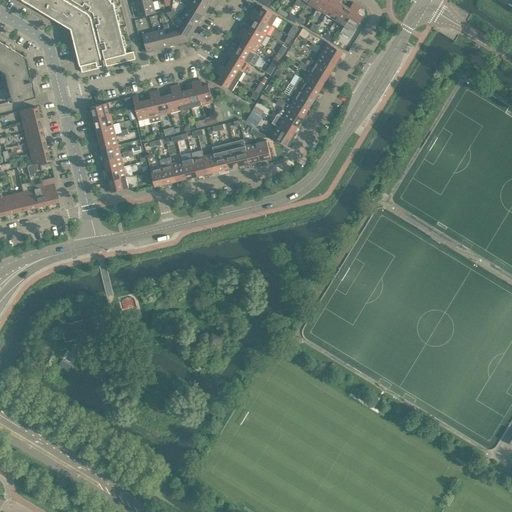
[(111,0),(25,0),(71,28),(82,72),(99,68),(98,65),(106,63),(107,66),(135,59),(136,59),(134,51),(126,53),(114,1),(112,2),(111,0)]
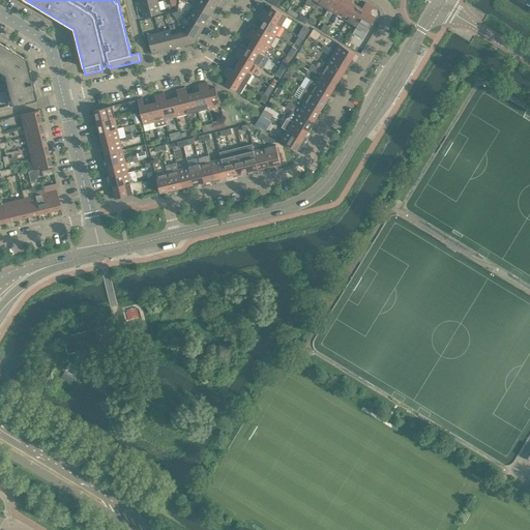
[(216,5),(207,0),(198,0),(195,5),(211,16),(216,5)]
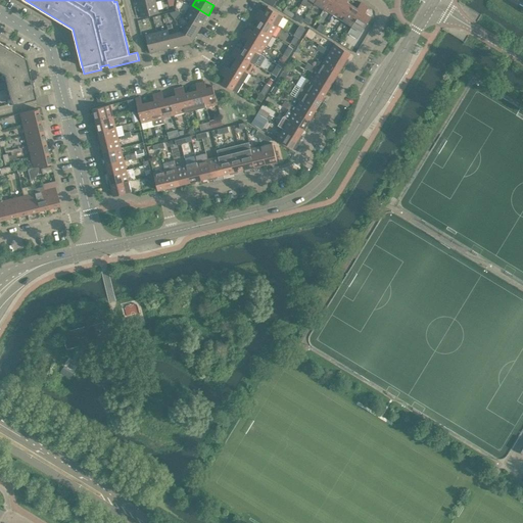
[(316,0),(315,3),(324,8),(328,0),(316,0)]
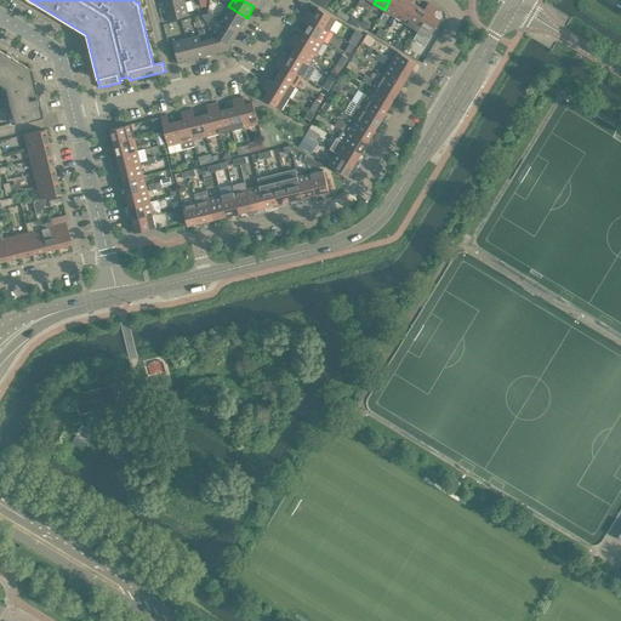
[(389,0),(385,10),(396,17),(405,0),(389,0)]
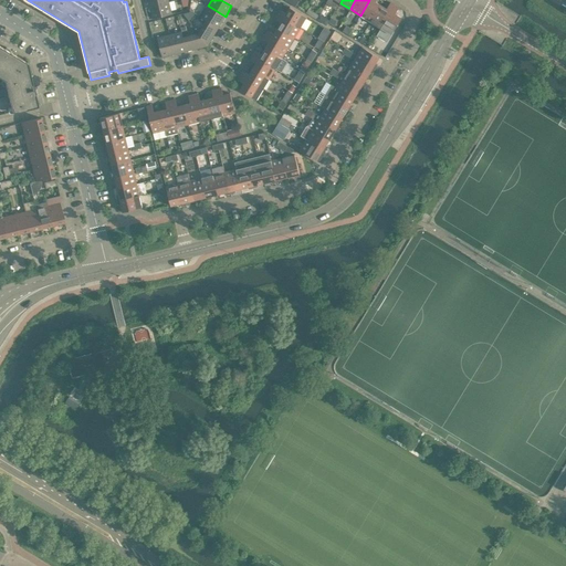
[(375,1),(375,0),(369,0),(360,16),(370,22),(381,4),(375,1)]
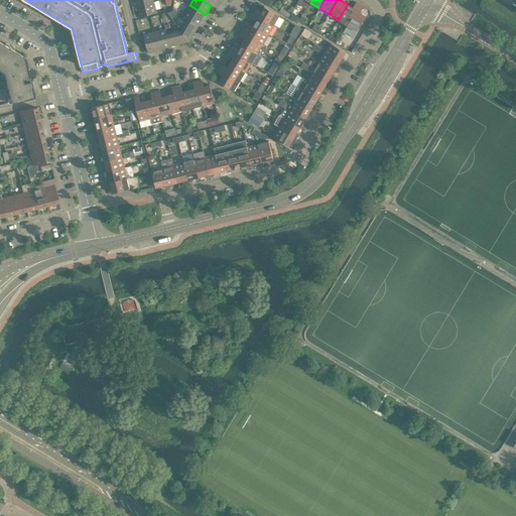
[(139,16),(157,12),(154,1),(137,6),(139,16)]
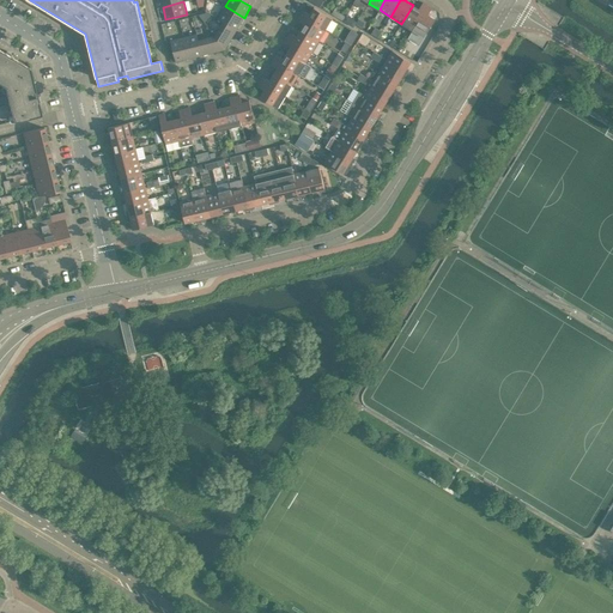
[(423,2),(419,8),(413,5),(401,24),(413,30),(428,5),(423,2)]
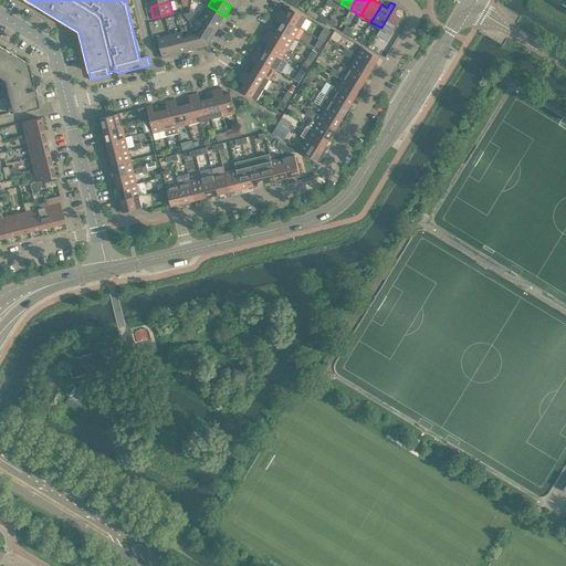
[(391,34),(402,18),(396,13),(399,8),(395,4),(381,28),(391,34)]
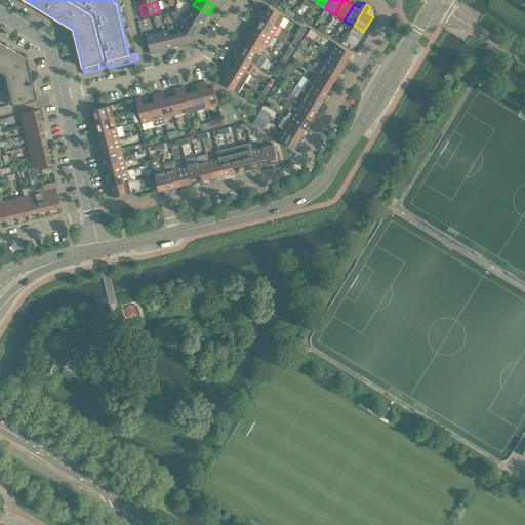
[(188,15),(192,18),(192,17),(203,25),(209,15),(193,5),(188,15)]
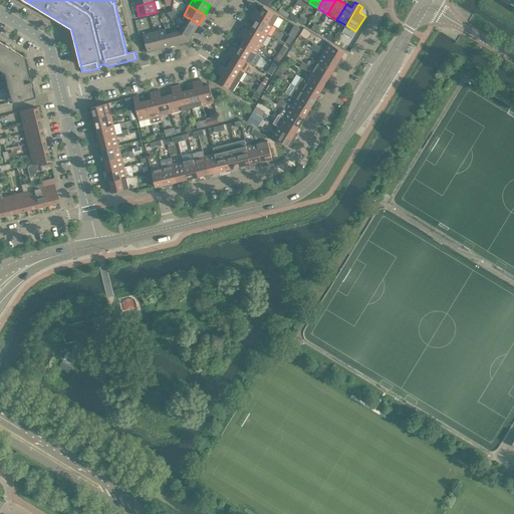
[(260,12),(254,8),(252,12),(273,25),(279,15),(263,6),(260,12)]
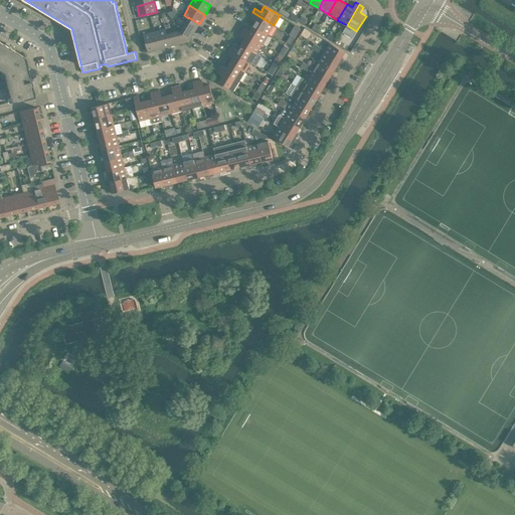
[(279,12),(288,17),(291,13),(281,8),(279,12)]
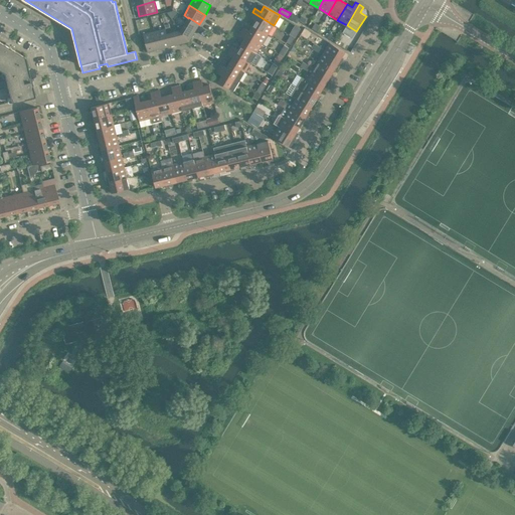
[(172,11),(167,12),(172,19),(178,11),(174,9),(172,11)]
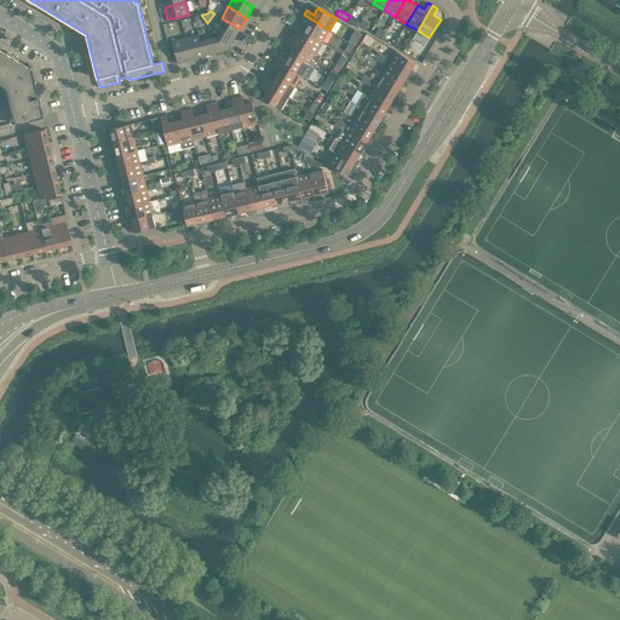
[(300,19),(308,23),(304,30),(322,41),(329,30),(304,15),(300,19)]
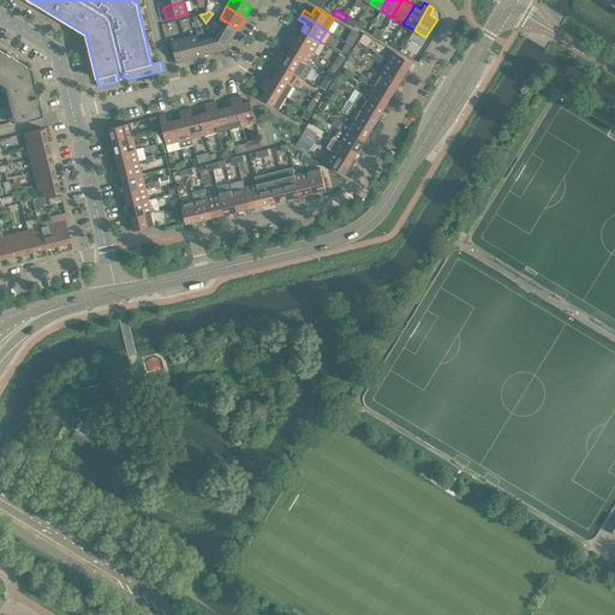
[(347,15),(345,21),(354,28),(358,23),(358,22),(347,15)]
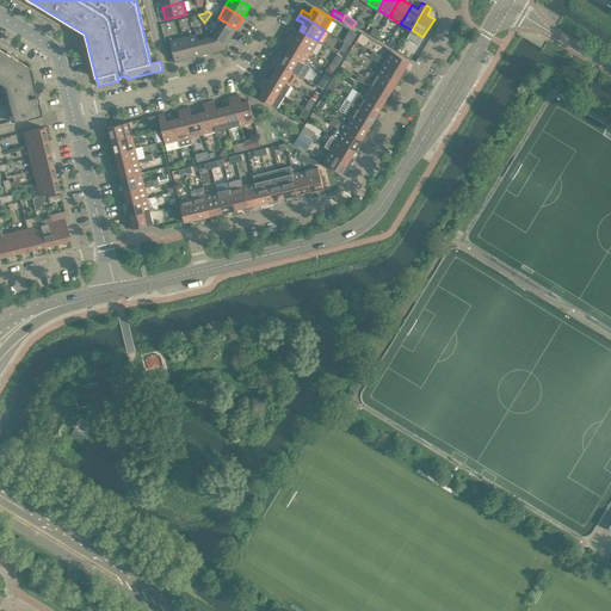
[(223,20),(223,22),(215,36),(224,49),(236,29),(223,20)]
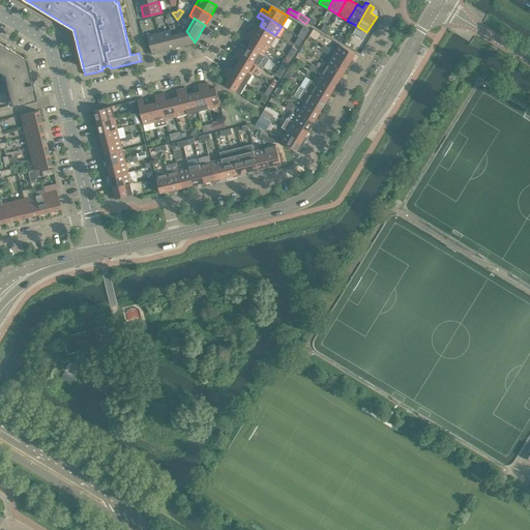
[(325,23),(321,29),(326,32),(330,26),(325,23)]
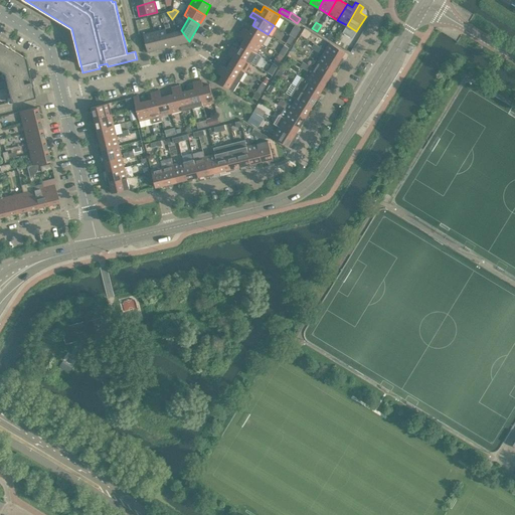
[(249,30),(243,27),(241,31),(263,43),(268,34),(252,25),(249,30)]
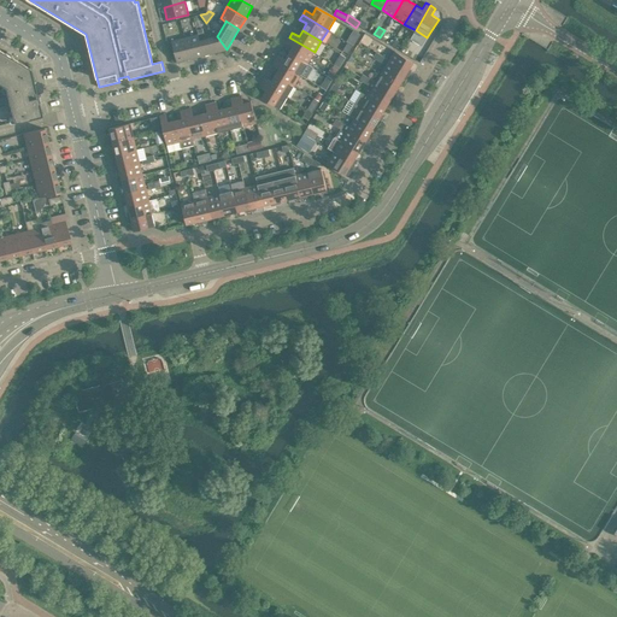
[(200,40),(198,34),(186,37),(191,58),(203,56),(199,40),(200,40)]
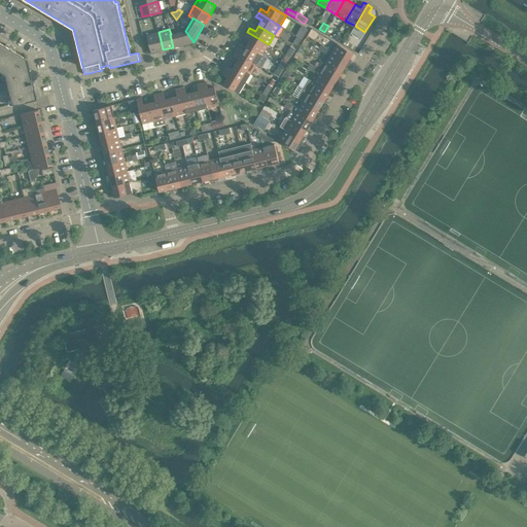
[(185,31),(171,34),(170,34),(173,47),(194,42),(185,31)]
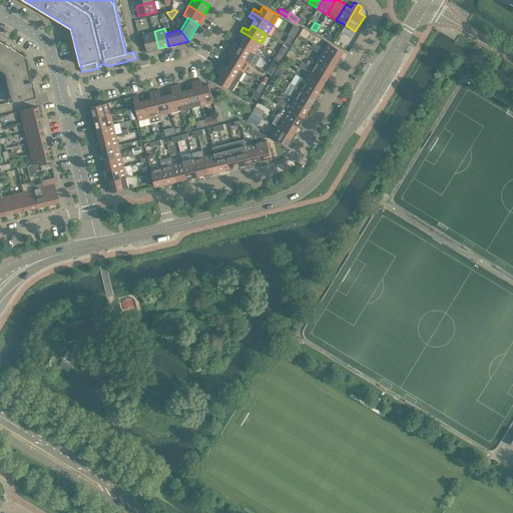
[(143,34),(147,51),(158,48),(154,31),(143,34)]
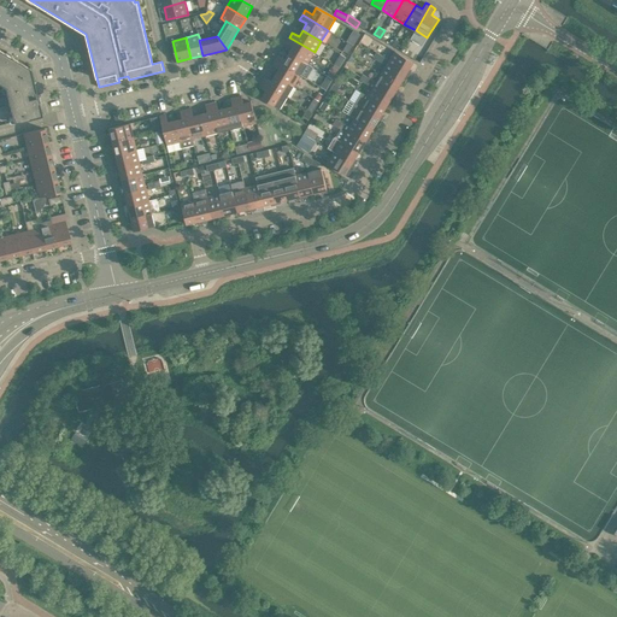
[(286,42),(293,46),(289,52),(307,64),(315,52),(289,37),(286,42)]
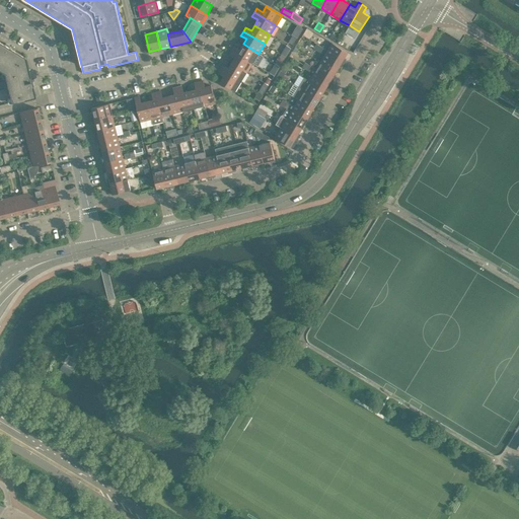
[(0,70),(3,72),(11,102),(34,96),(32,86),(34,86),(32,81),(30,82),(24,57),(9,48),(10,46),(6,44),(5,45),(0,42),(0,70)]
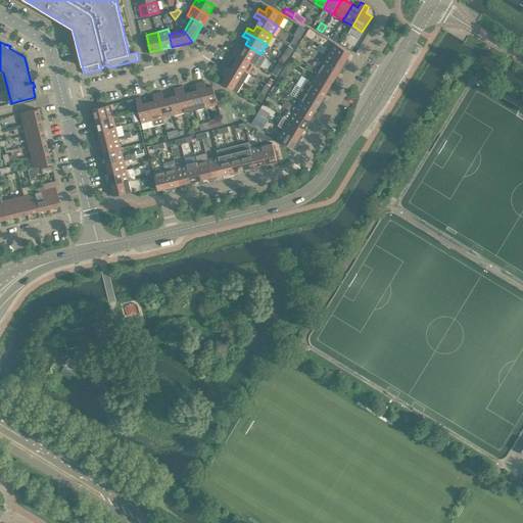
[(335,43),(329,53),(346,63),(348,61),(347,58),(350,52),(335,43)]
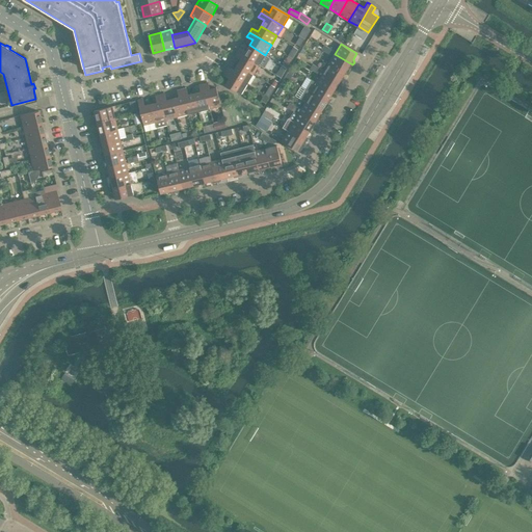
[(246,51),(240,47),(237,51),(260,64),(265,55),(249,45),(246,51)]
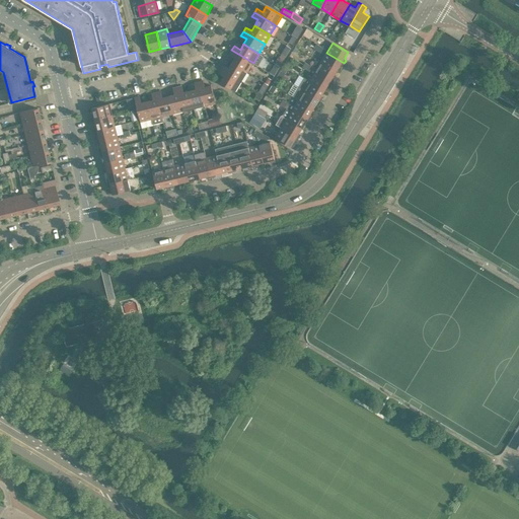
[(291,48),(287,45),(281,54),(286,57),(291,48)]
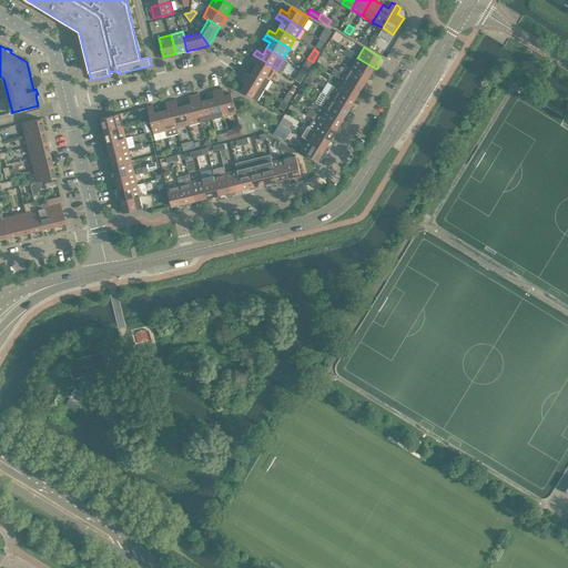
[(251,59),(257,62),(254,69),(271,79),(277,69),(253,54),(251,59)]
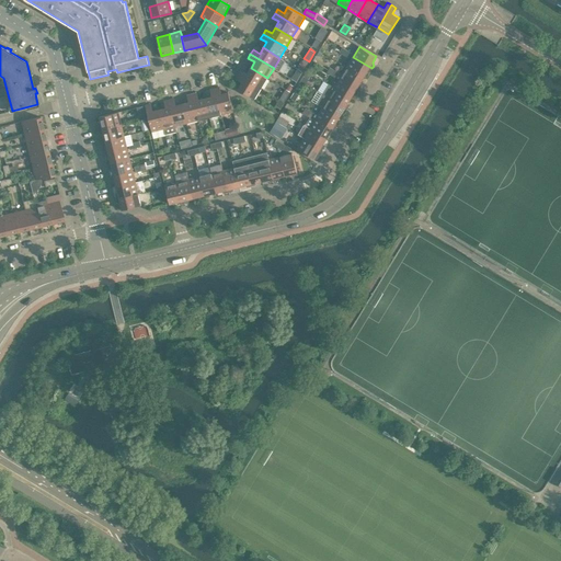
[(353,57),(346,67),(364,77),(367,71),(370,71),(371,68),(353,57)]
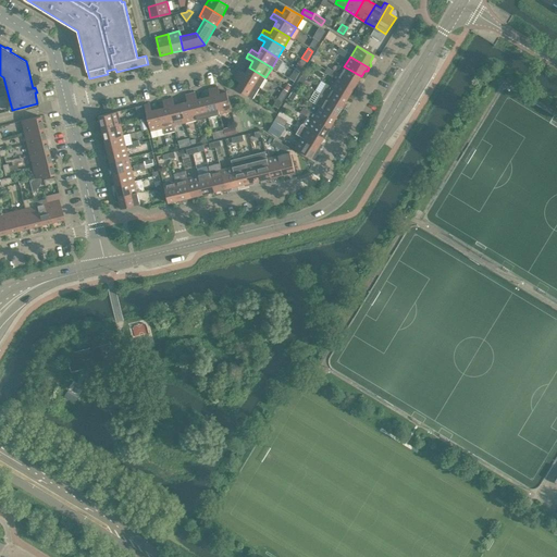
[(296,69),(297,70),(300,71),(307,61),(301,58),(296,69)]
